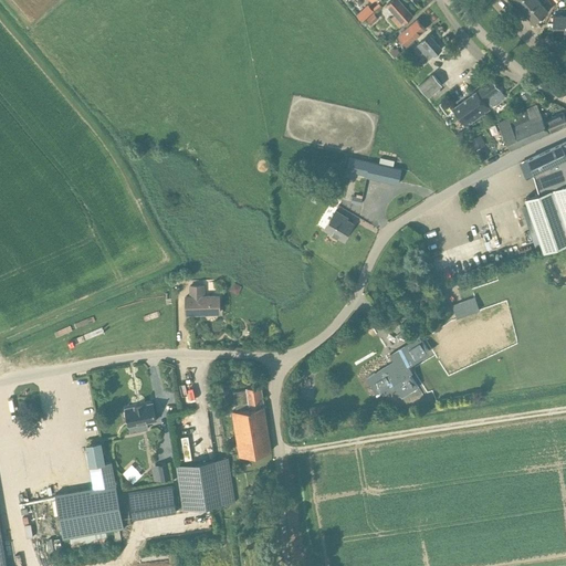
[(399,27),(412,16),(399,0),(390,0),(387,3),(395,13),(391,17),(399,27)]
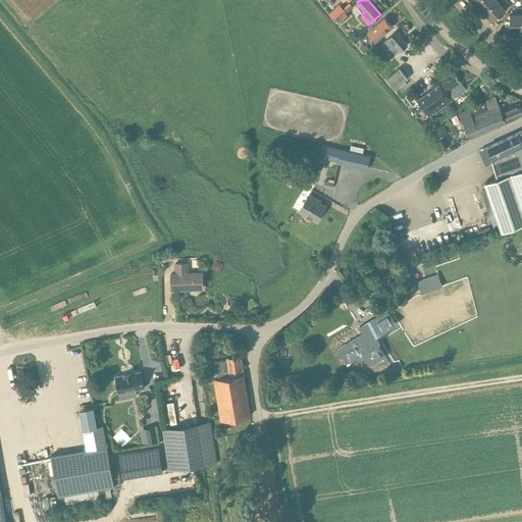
[(485,10),(497,0),(496,0),(478,0),(477,1),(485,10)]
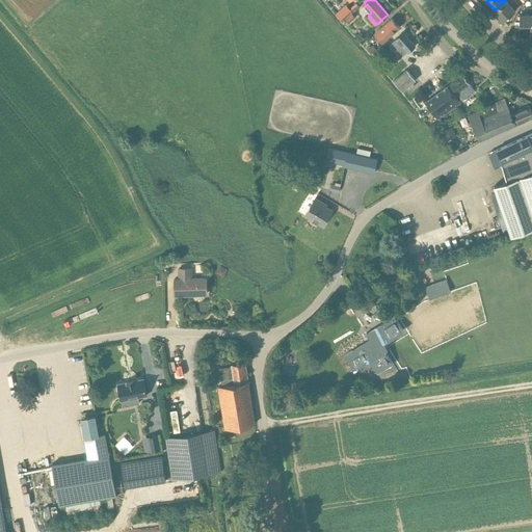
[(506,0),(495,10),(502,20),(514,9),(506,0)]
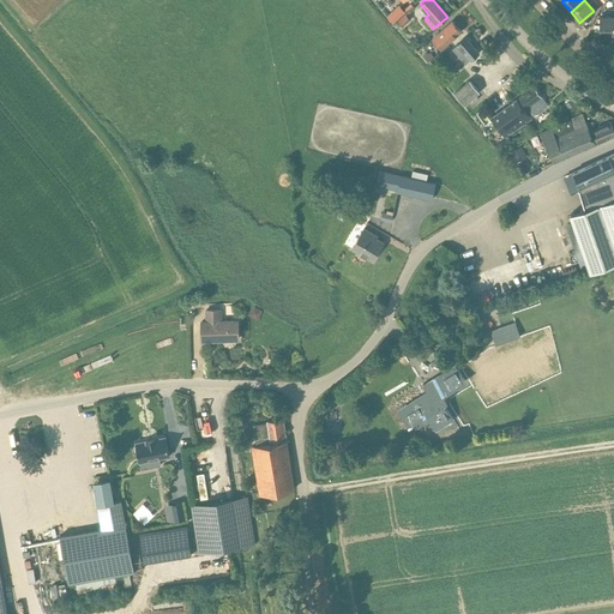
[(398,5),(392,10),(398,17),(404,11),(398,5)]
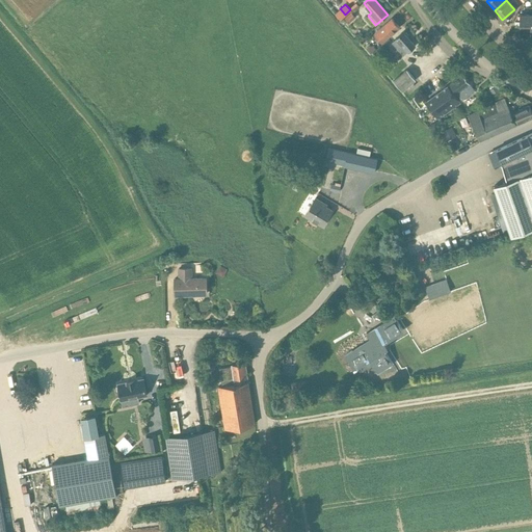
[(349,22),(355,17),(351,11),(345,17),(349,22)]
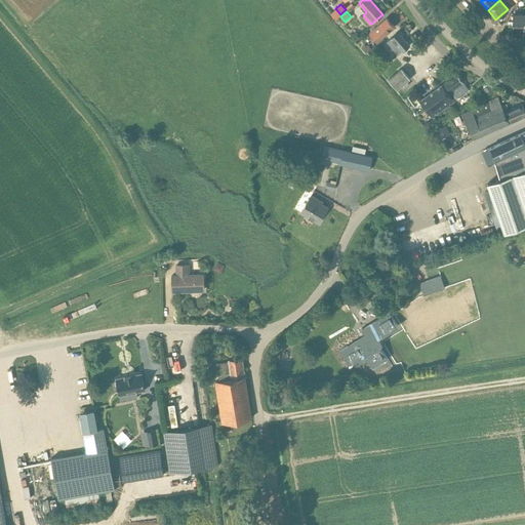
[(524,30),(524,13),(514,14),(513,30),(524,30)]
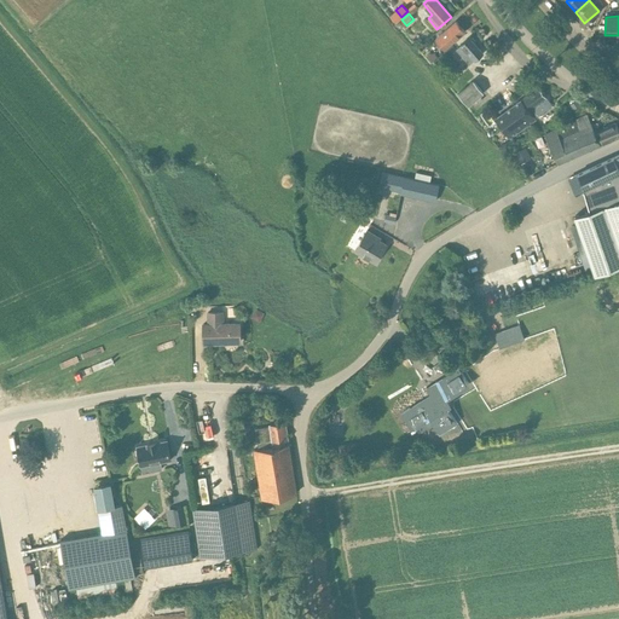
[(445,48),(464,32),(456,21),(435,39),(445,48)]
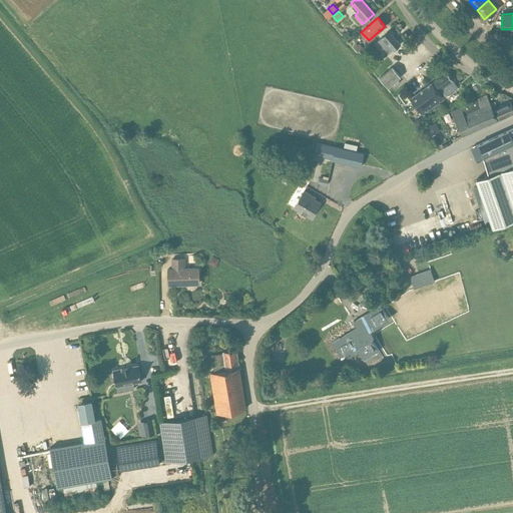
[(389,53),(401,43),(390,30),(378,40),(389,53)]
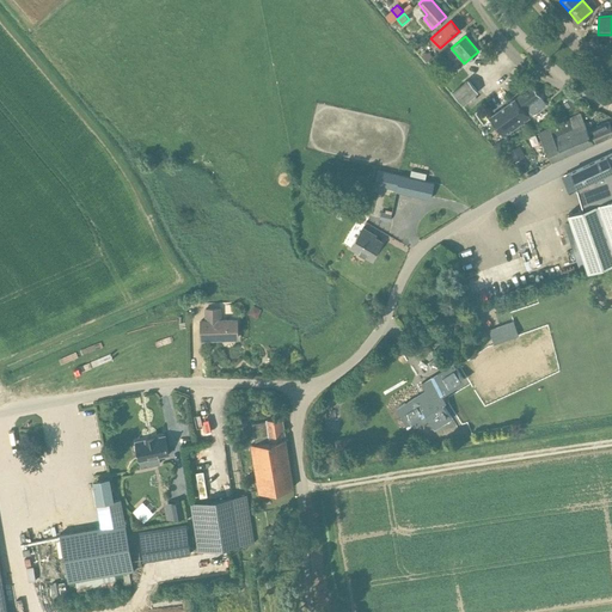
[(446,67),(439,72),(448,83),(454,77),(446,67)]
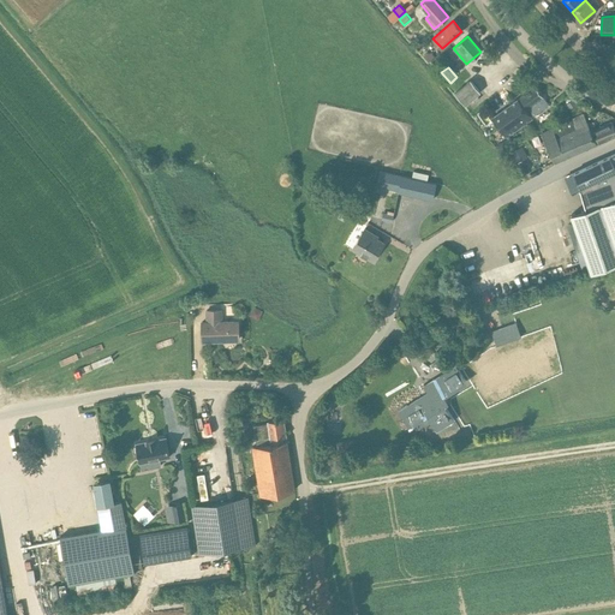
[(465,105),(481,91),(471,79),(455,93),(465,105)]
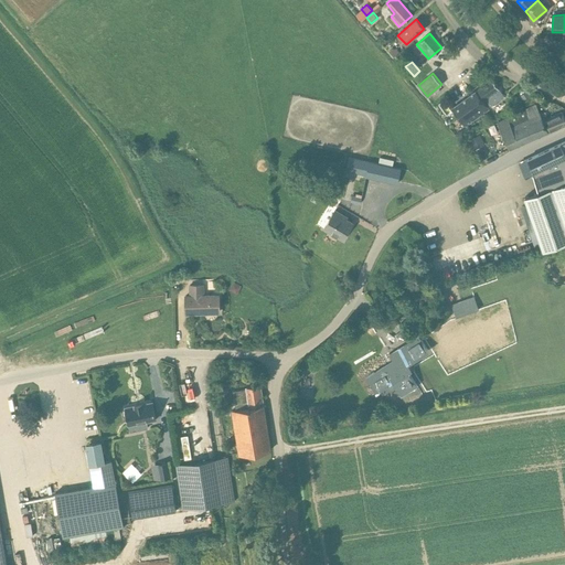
[(504,96),(492,80),(476,91),(452,107),(465,125),(489,108),(483,102),(486,99),(490,106),(504,96)]
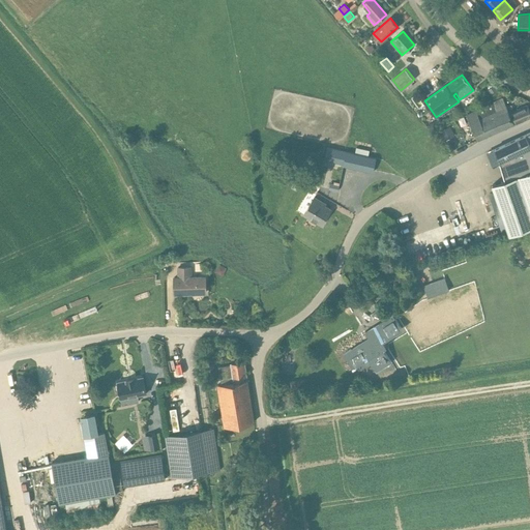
[(509,113),(504,101),(503,98),(467,114),(478,140),(529,116),(529,111),(527,106),(509,113)]
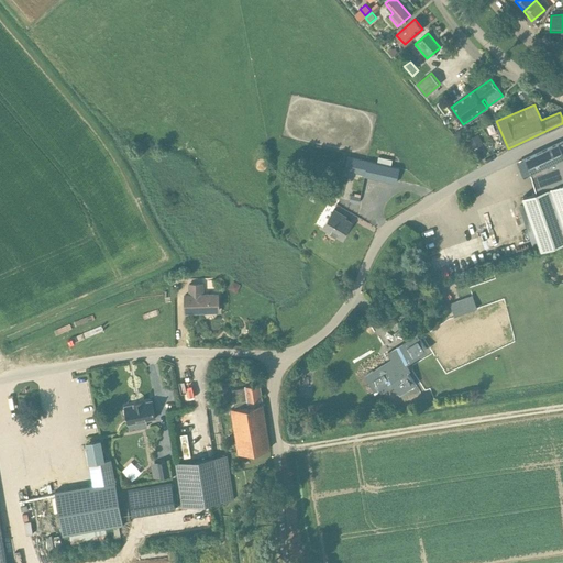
[(454,133),(455,135),(457,139),(470,132),(466,127),(454,133)]
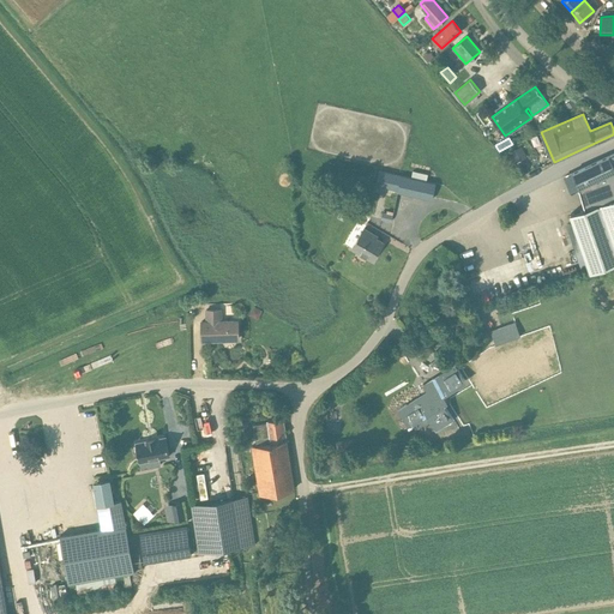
[(523,146),(510,152),(513,160),(525,152),(523,146)]
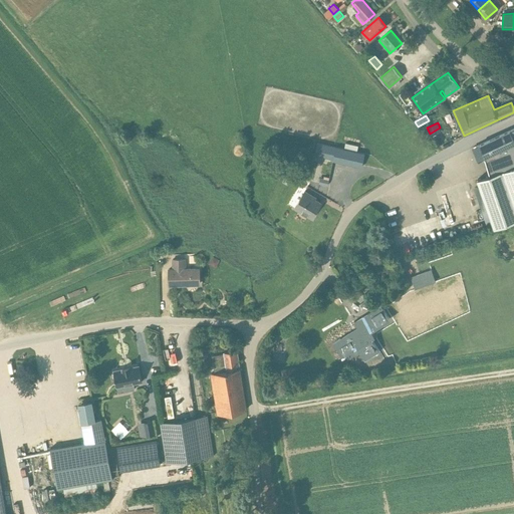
[(490,161),(513,149),(513,127),(510,131),(479,145),(472,148),(477,160),(488,155),(490,161)]
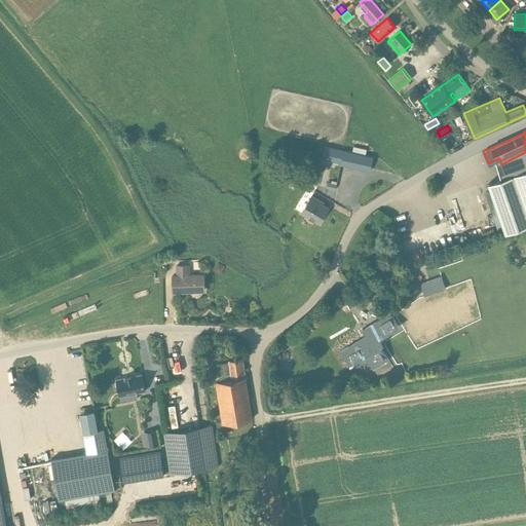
[(326,146),(323,158),(341,162),(341,164),(354,167),(370,171),(370,167),(373,157),(365,155),(352,152),(326,146)]
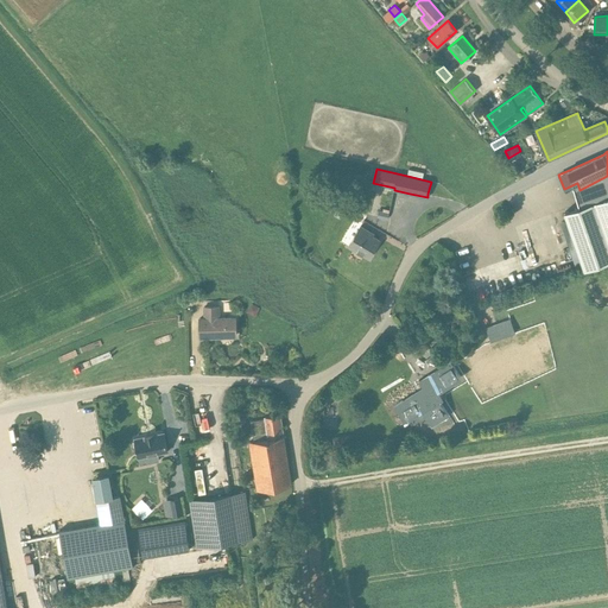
[(607,176),(580,190),(574,192),(580,207),(584,204),(607,196),(607,176)]
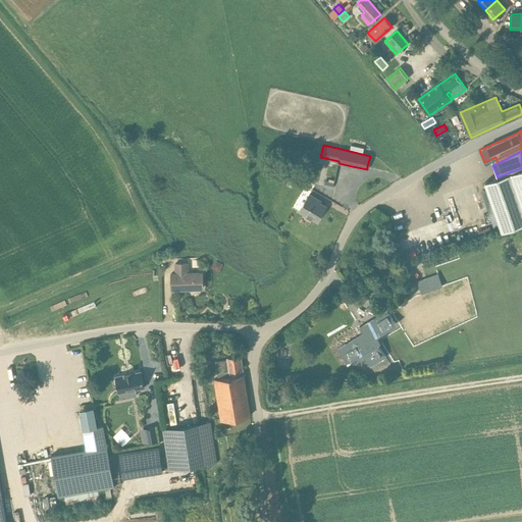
[(485,181),(502,229),(521,222),(521,168),(502,175),(498,177),(485,181)]
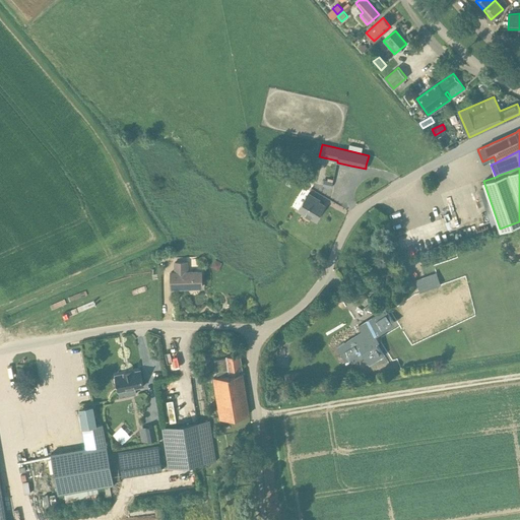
[(324,179),(322,186),(331,188),(332,181),(324,179)]
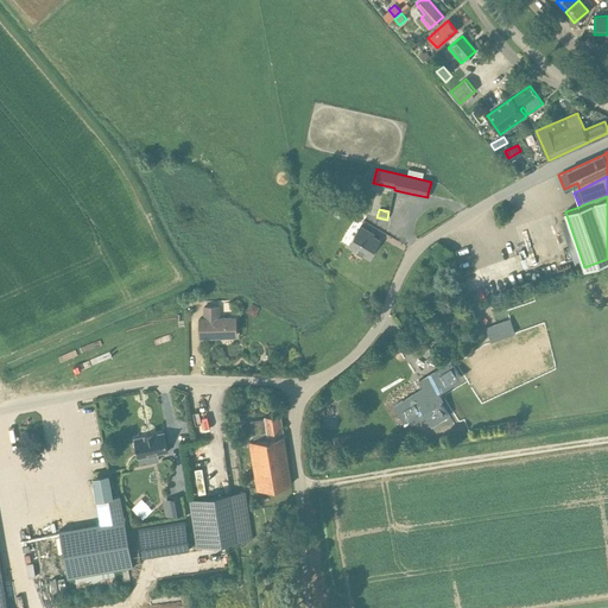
[(373,235),(374,234),(360,226),(348,247),(369,259),(380,240),(373,235)]
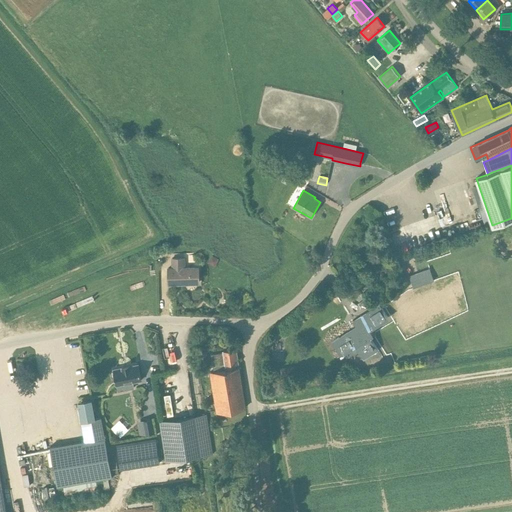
[(436,248),(430,250),(433,258),(439,255),(436,248)]
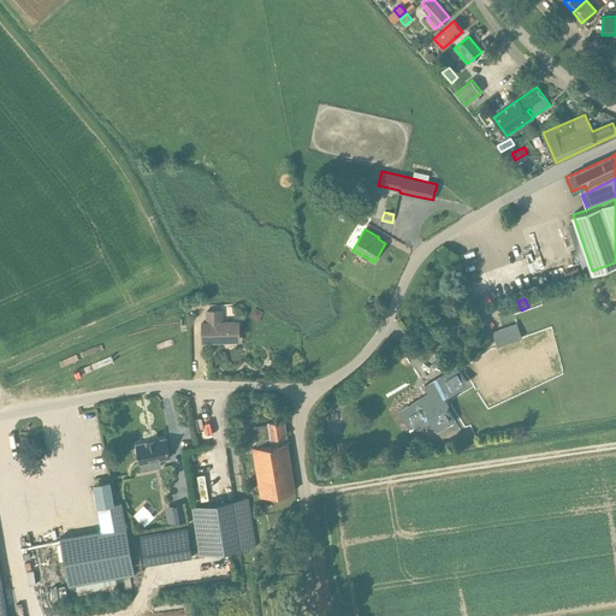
[(254,307),(250,313),(250,317),(258,320),(262,312),(254,307)]
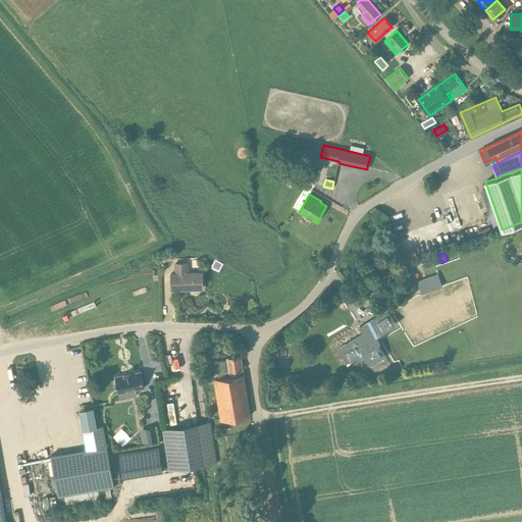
[(171,272),(171,291),(203,290),(203,271),(189,272),(189,263),(175,263),(175,272),(171,272)]
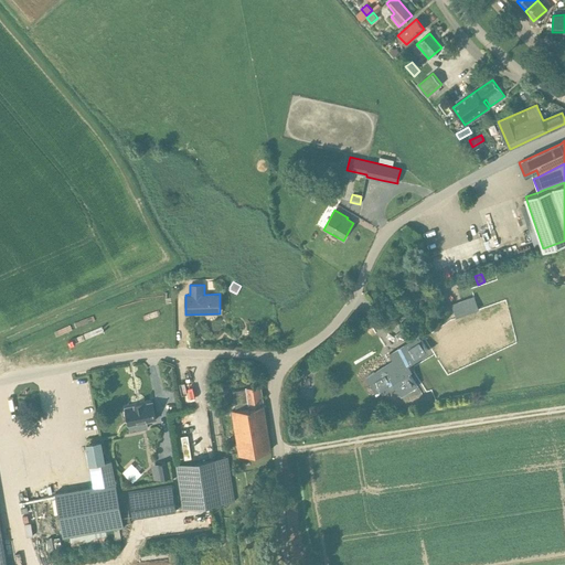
[(457,317),(479,309),(475,296),(451,304),(457,317)]
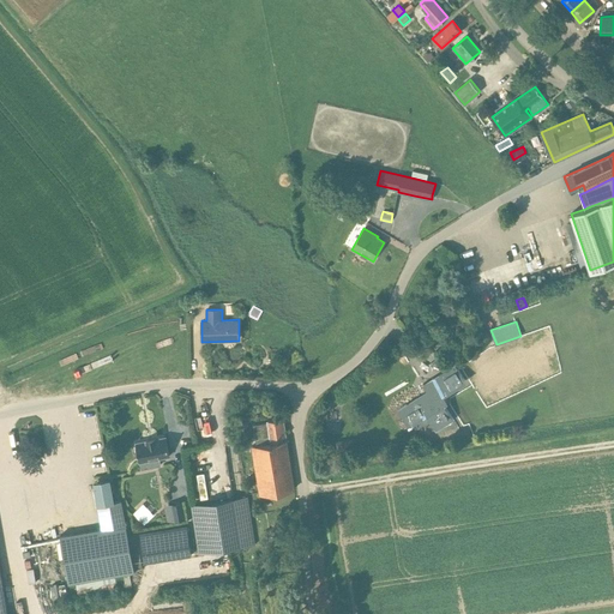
[(447,402),(446,399),(444,396),(465,381),(455,365),(422,385),(427,391),(399,409),(409,426),(427,415),(437,429),(453,419),(444,404),(447,402)]
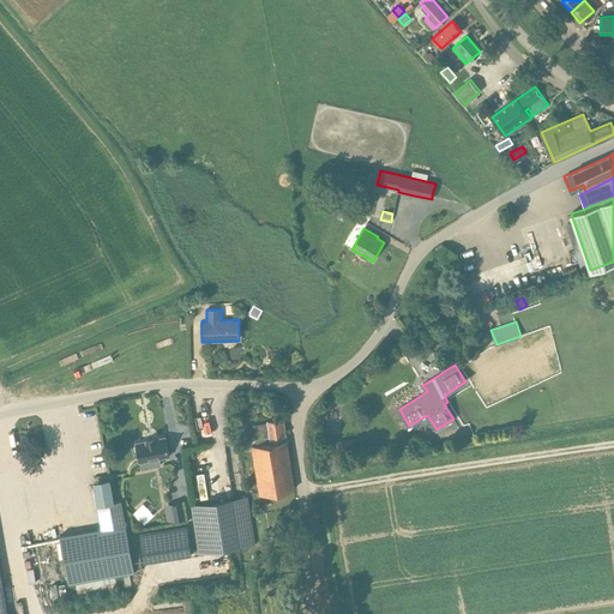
[(260,494),(294,488),(283,419),(268,421),(268,422),(254,425),(257,445),(252,445),(260,494)]
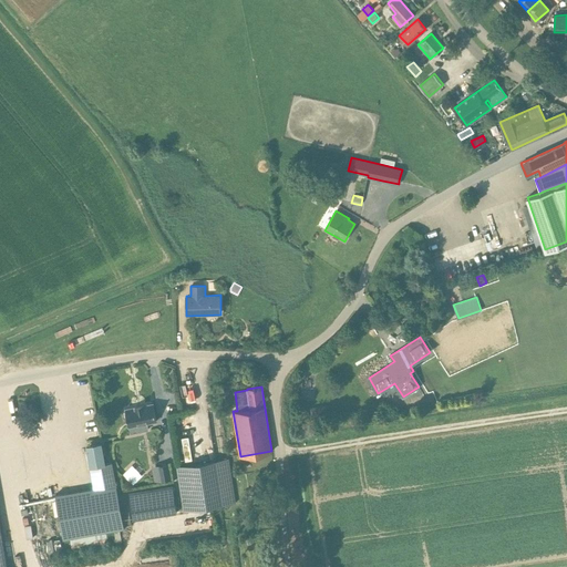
[(126,411),(125,413),(125,415),(127,418),(129,426),(138,424),(140,431),(148,430),(147,423),(156,421),(153,403),(143,405),(143,404),(135,405),(135,406),(125,409),(126,411)]
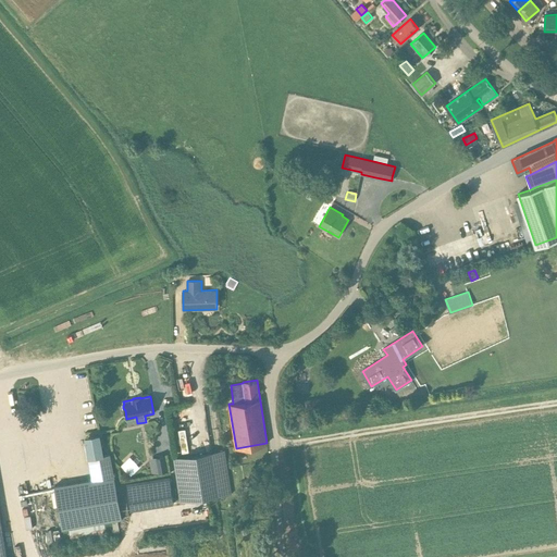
[(185,430),(178,431),(182,454),(188,453),(185,430)]
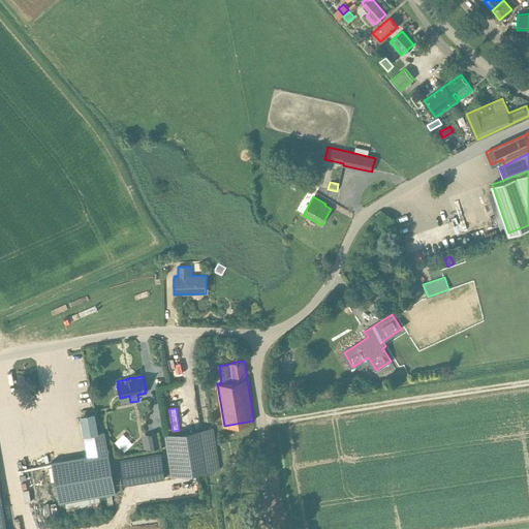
[(88,455),(52,461),(57,489),(60,502),(116,492),(113,474),(104,431),(98,432),(95,415),(82,417),(88,455)]
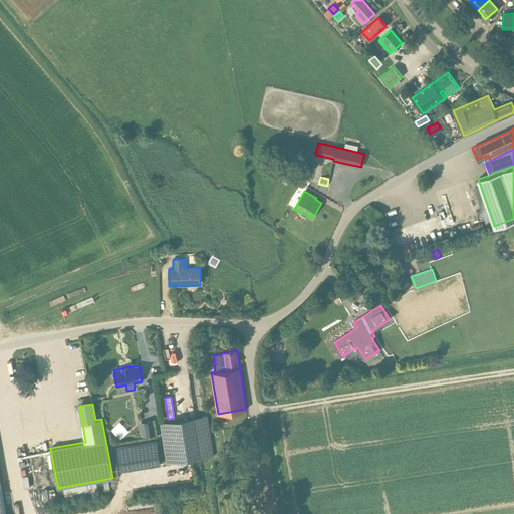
[(214,456),(207,415),(160,423),(167,463),(214,456)]
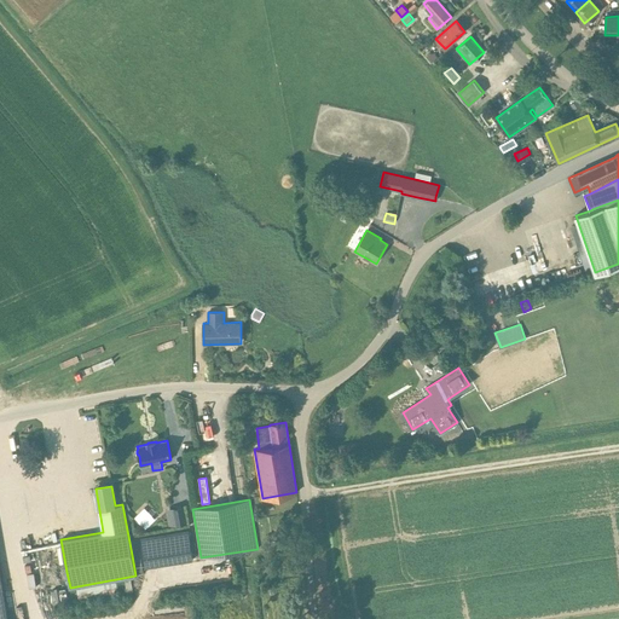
[(142,510),(134,520),(148,530),(156,519),(142,510)]
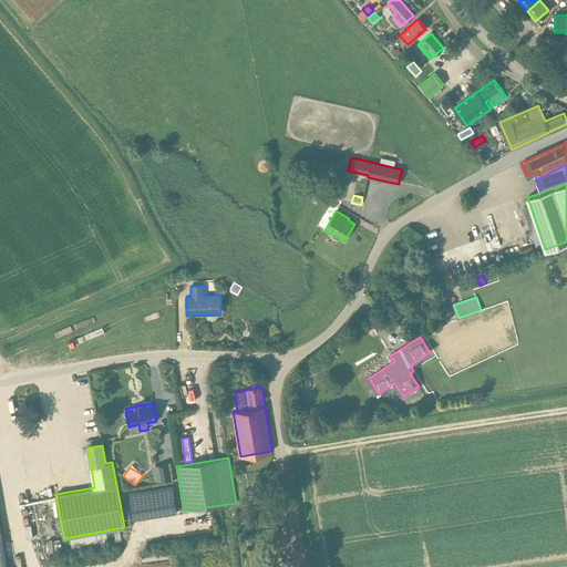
[(173,485),(126,493),(132,522),(177,514),(173,485)]
